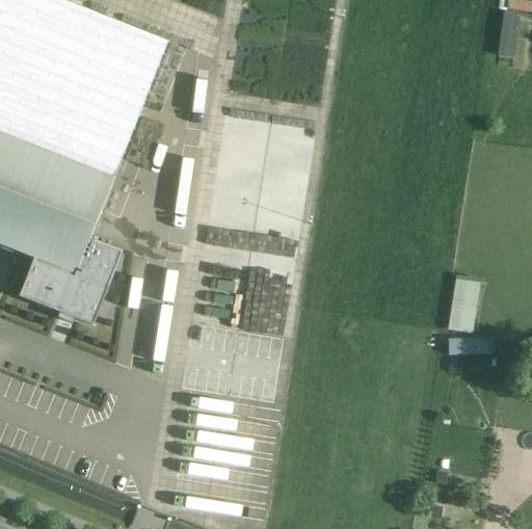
[(0,0),(0,242),(35,257),(21,295),(60,311),(57,317),(73,322),(75,317),(94,324),(122,252),(89,239),(98,219),(168,40),(67,0),(0,0)]
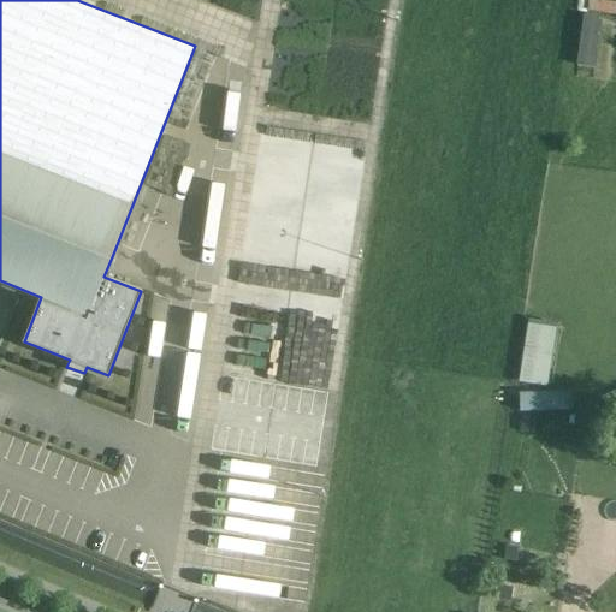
[(582,13),(578,61),(594,63),(599,15),(582,13)]
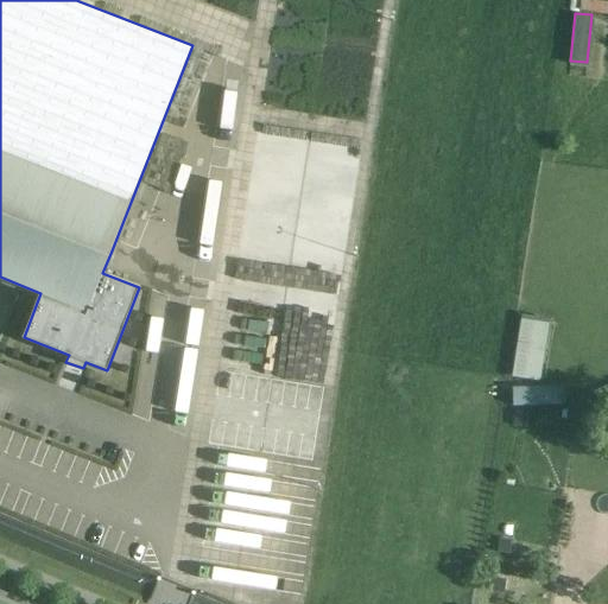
[(517,328),(564,335),(567,324),(518,317),(517,328)]
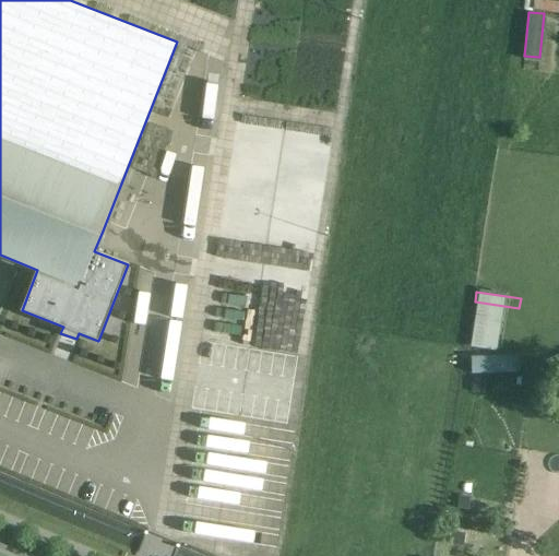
[(473,357),(473,370),(515,368),(515,355),(473,357)]
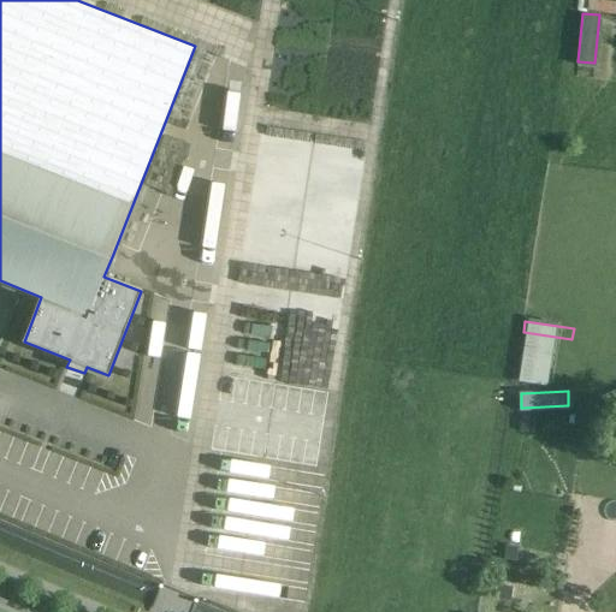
[(226,479),(213,566),(280,576),(285,542),(262,539),(266,515),(288,518),(289,505),(259,501),(260,491),(249,489),(248,498),(234,495),(236,480),(226,479)]
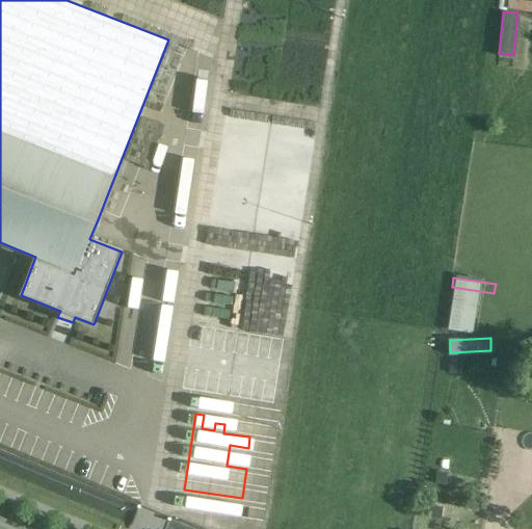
[(431,502),(427,505),(429,512),(435,513),(440,509),(437,503),(431,502)]
